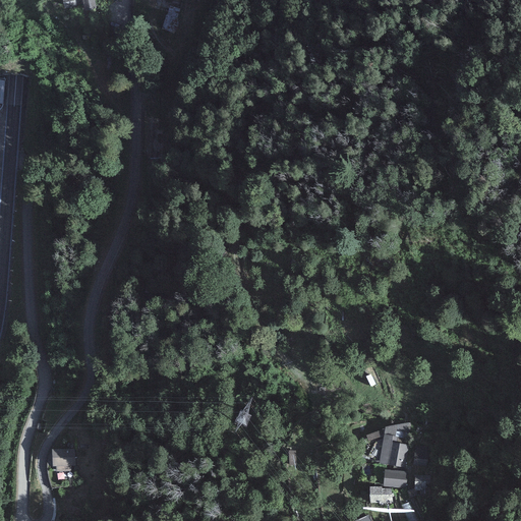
[(95,0),(82,0),(84,9),(96,6),(95,0)]
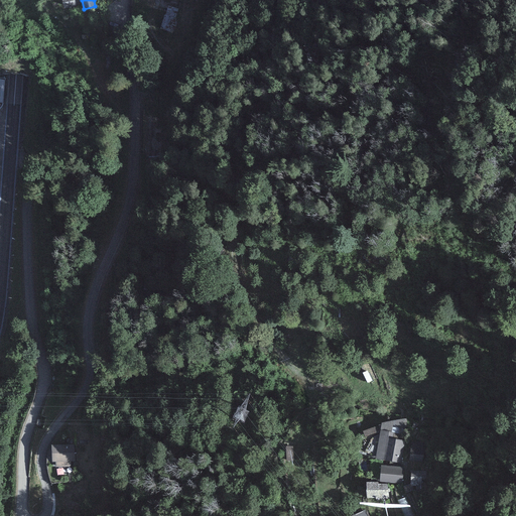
[(164,28),(172,29),(176,11),(168,9),(164,28)]
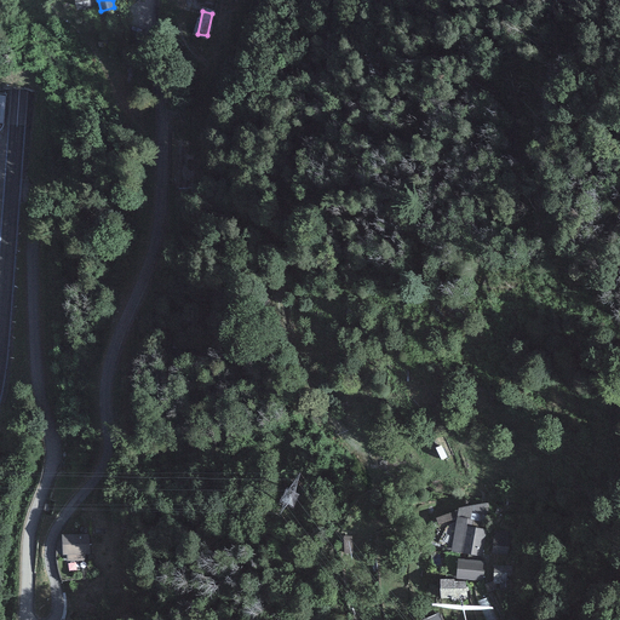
[(488,504),(459,509),(452,551),(482,557),(487,530),(488,504)]
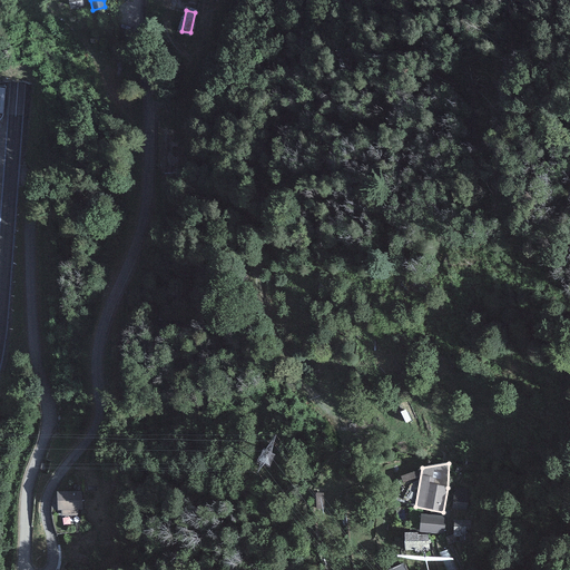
[(78,488),(58,488),(59,508),(79,507),(78,488)]
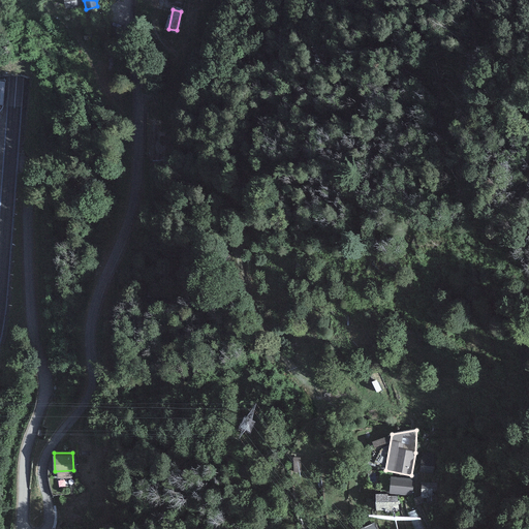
[(435,455),(422,454),(419,473),(433,474),(435,455)]
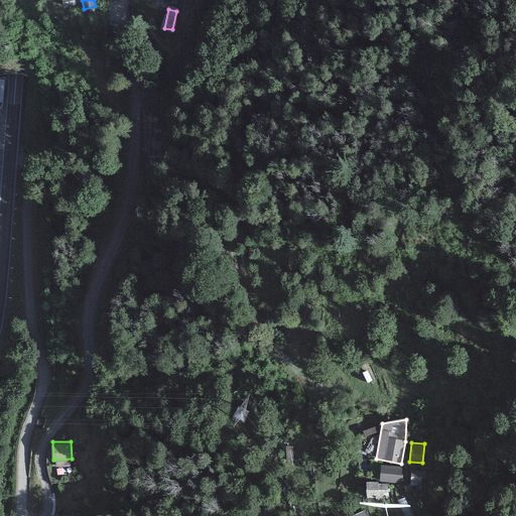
[(403,468),(381,466),(379,482),(401,484),(403,468)]
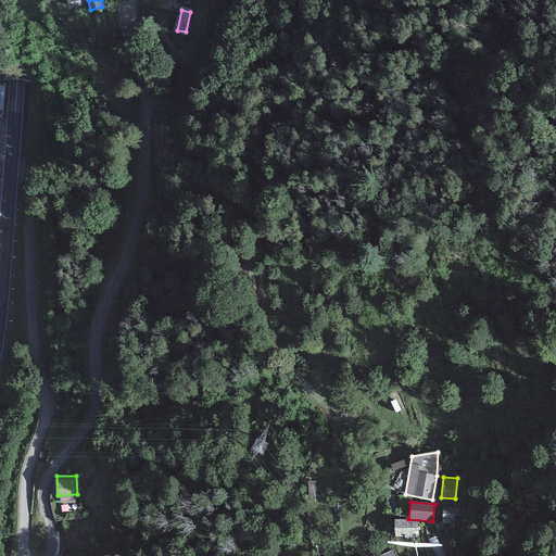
[(459,508),(443,507),(442,525),(456,525),(456,517),(459,517),(459,508)]
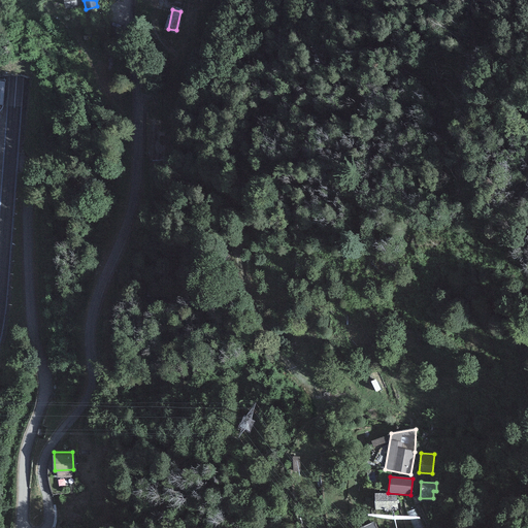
[(387,493),(374,494),(375,509),(397,507),(396,495),(387,496),(387,493)]
